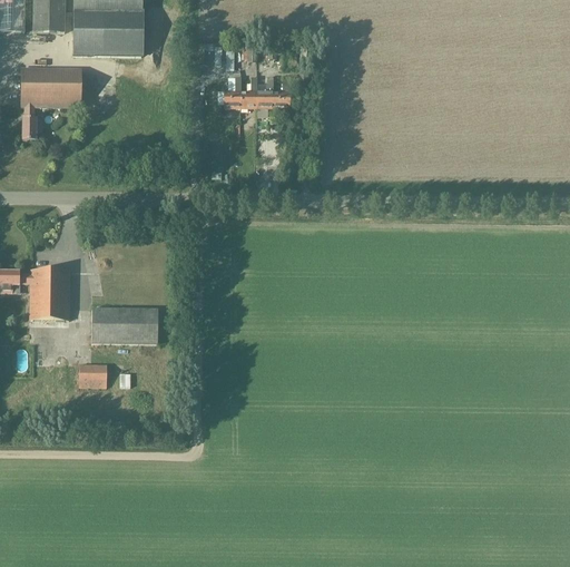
[(0,0),(0,30),(25,31),(25,0),(0,0)]
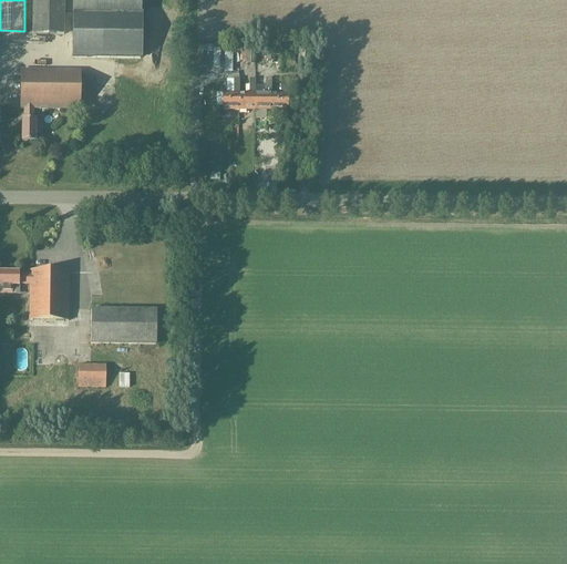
[(33,0),(33,31),(64,31),(64,0),(33,0)]
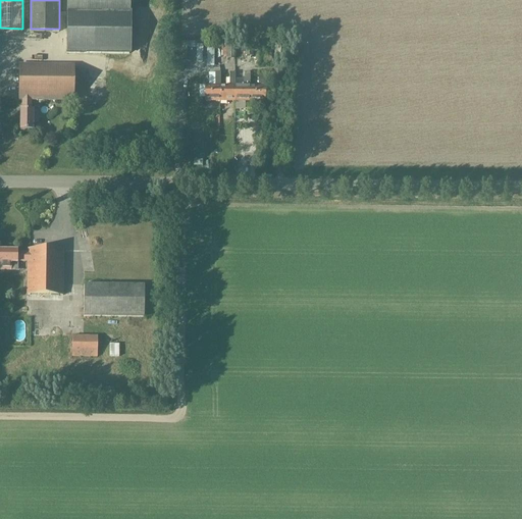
[(67,0),(66,50),(128,51),(129,0),(67,0)]
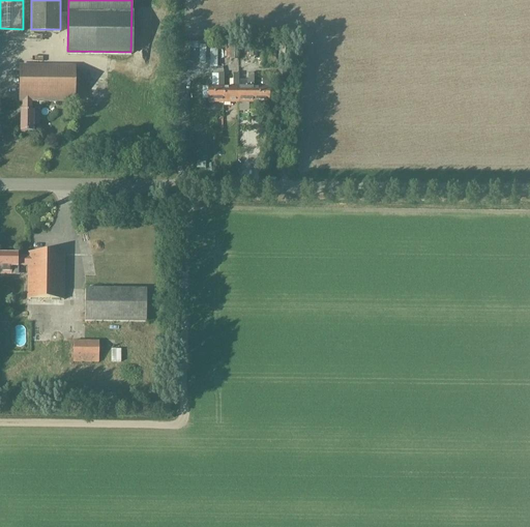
[(217,59),(217,67),(249,68),(249,51),(229,51),(229,59),(217,59)]
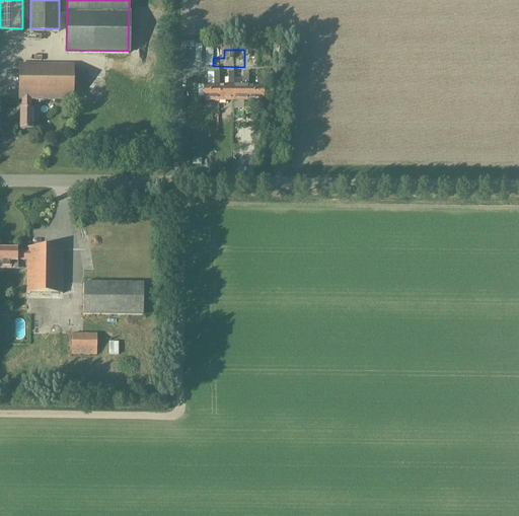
[(30,106),(31,97),(73,97),(73,62),(19,61),(18,96),(22,96),(21,106),(20,106),(19,127),(32,127),(32,120),(38,120),(38,106),(30,106)]
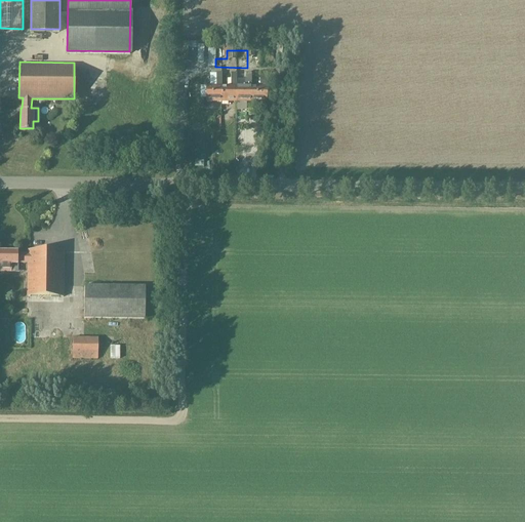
[(221,77),(221,70),(216,70),(215,77),(215,83),(206,83),(206,98),(221,98),(221,83),(221,77)]
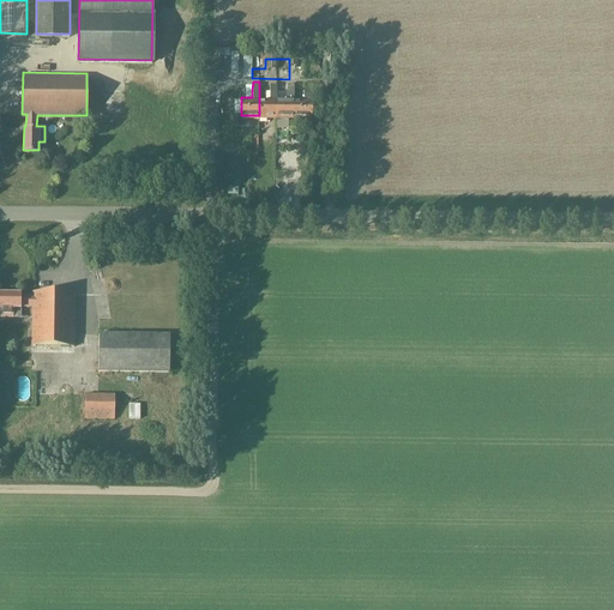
[(259,97),(259,115),(276,116),(276,97),(277,90),(276,82),(270,82),(270,97),(259,97)]
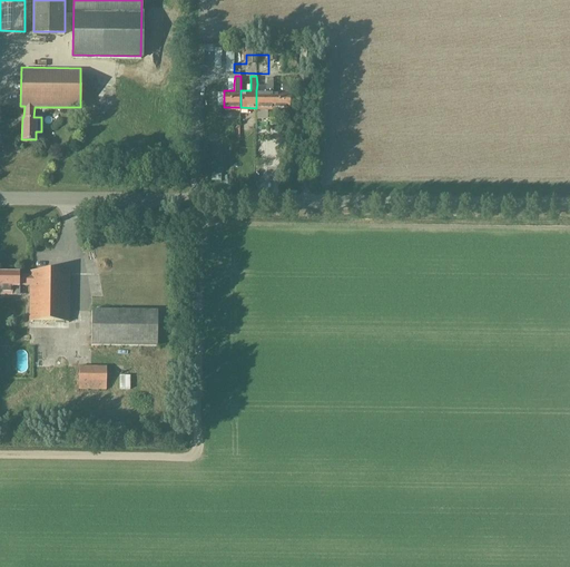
[(256,108),(273,108),(273,91),(273,76),(267,76),(266,90),(256,90),(256,108)]
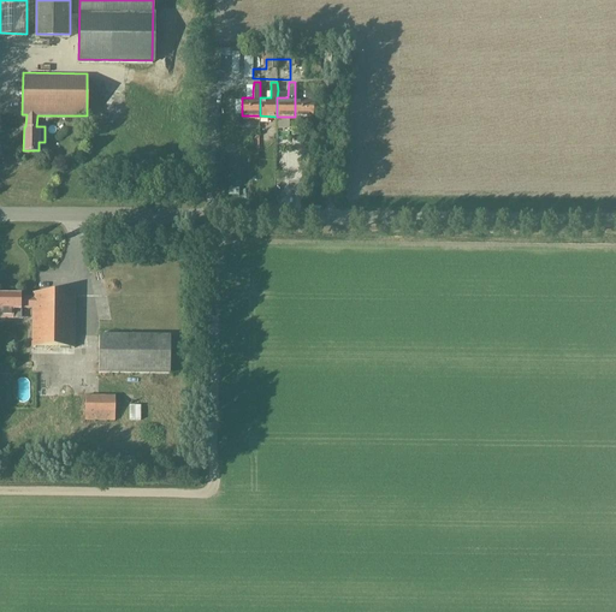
[(295,99),(295,117),(312,117),(313,99),(313,83),(306,82),(306,90),(304,90),(304,99),(295,99)]
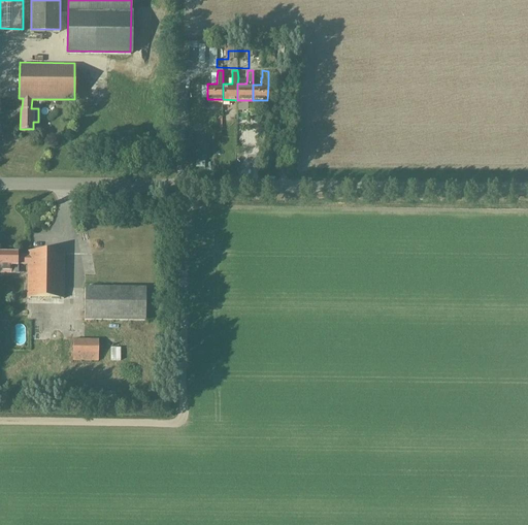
[(11,263),(18,263),(18,262),(28,262),(27,295),(64,296),(64,250),(28,250),(28,254),(18,254),(18,251),(0,250),(0,270),(10,270),(11,263)]
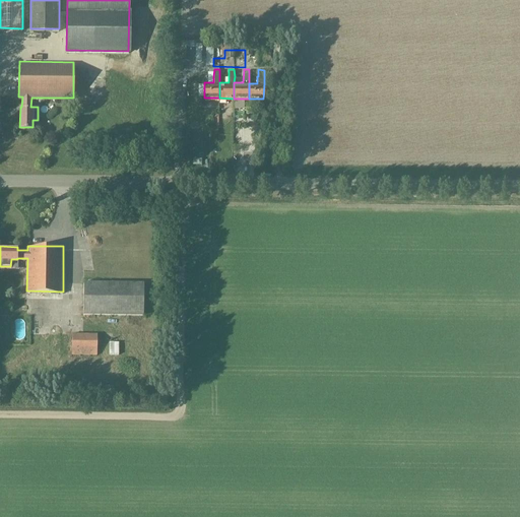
[(83,281),(83,312),(143,313),(143,282),(83,281)]
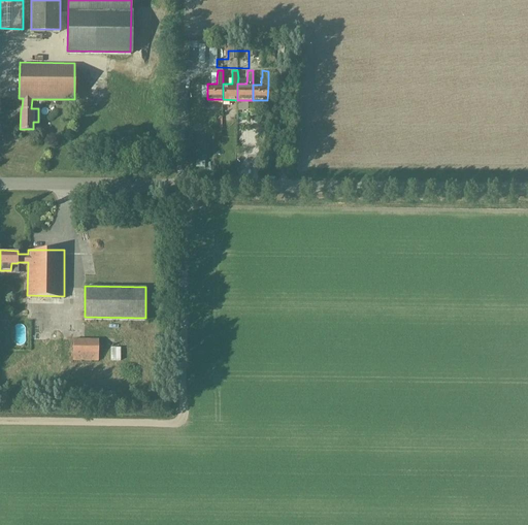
[(98,358),(99,337),(73,336),(72,358),(98,358)]
